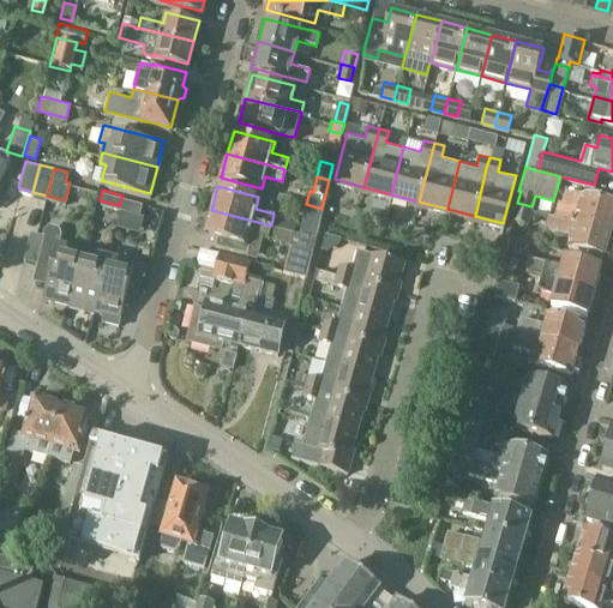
[(122,196),(119,205),(138,211),(142,200),(122,196)]
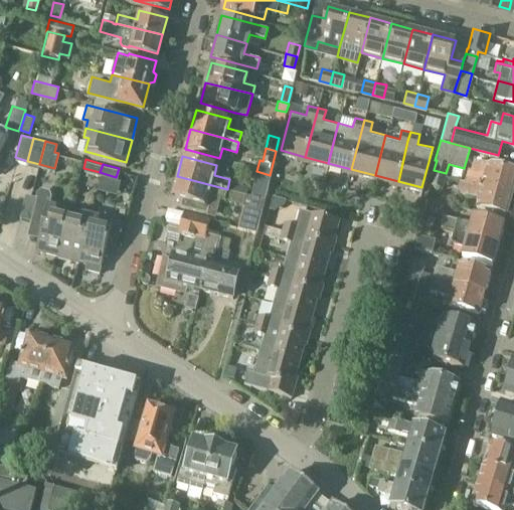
[(467,167),(464,179),(513,192),(513,170),(489,164),(487,172),(467,167)]
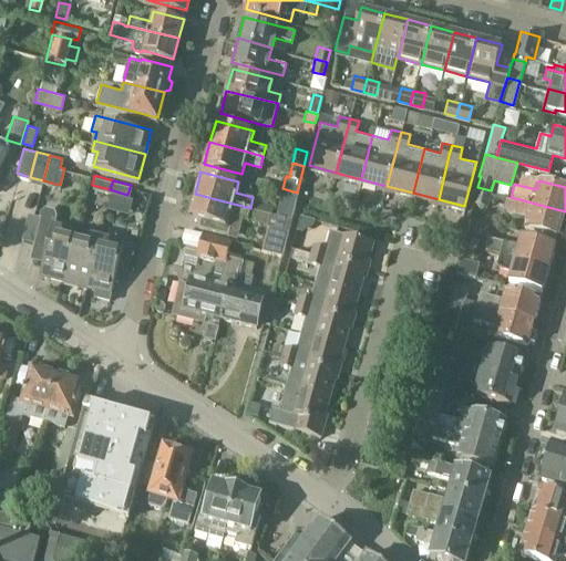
[(491,190),(477,187),(474,201),(486,205),(491,190)]
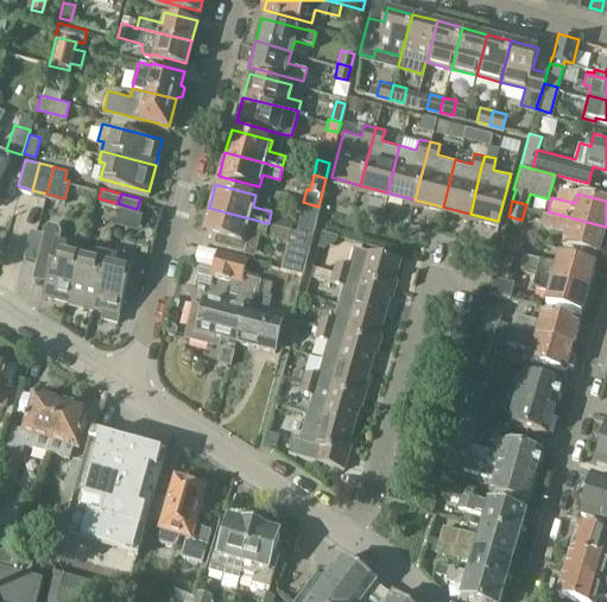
[(299,233),(311,235),(318,207),(303,202),(296,230),(299,232),(299,233)]
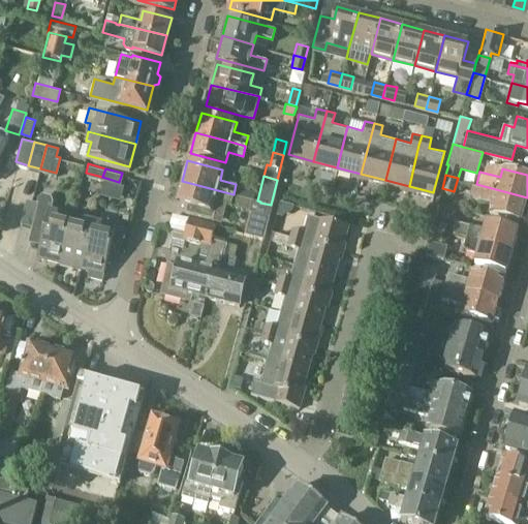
[(177,201),(186,203),(184,210),(213,218),(217,201),(250,209),(244,233),(262,238),(271,205),(260,203),(260,202),(257,201),(234,194),(182,181),(177,201)]
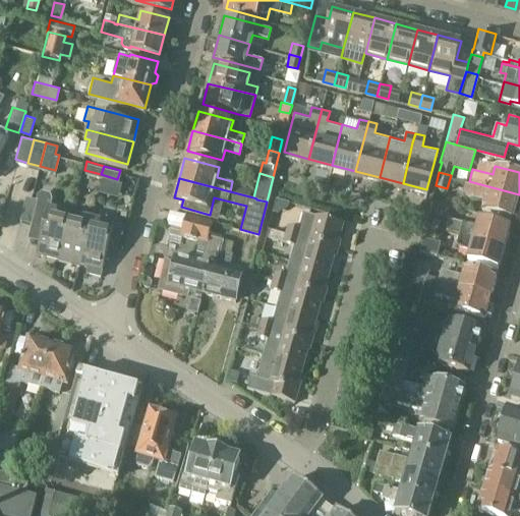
[(466,193),(484,199),(482,208),(514,217),(519,196),(519,194),(469,181),(466,193)]
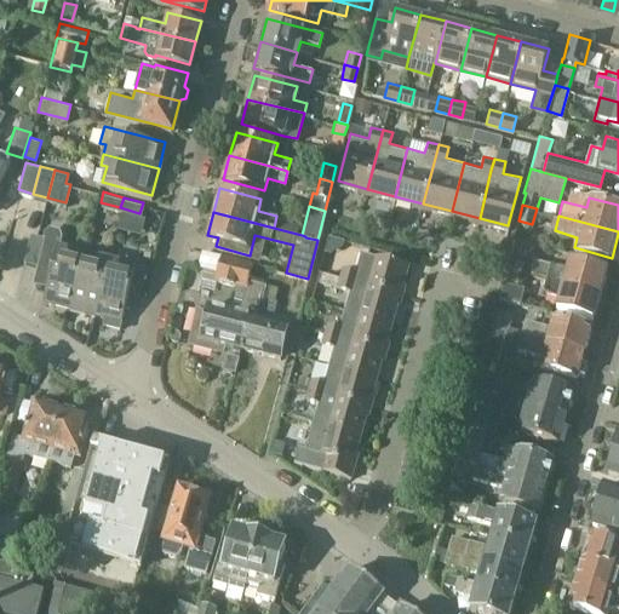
[(43,298),(69,304),(81,254),(67,251),(68,245),(57,242),(59,233),(58,228),(50,225),(46,229),(45,234),(39,258),(52,260),(43,298)]
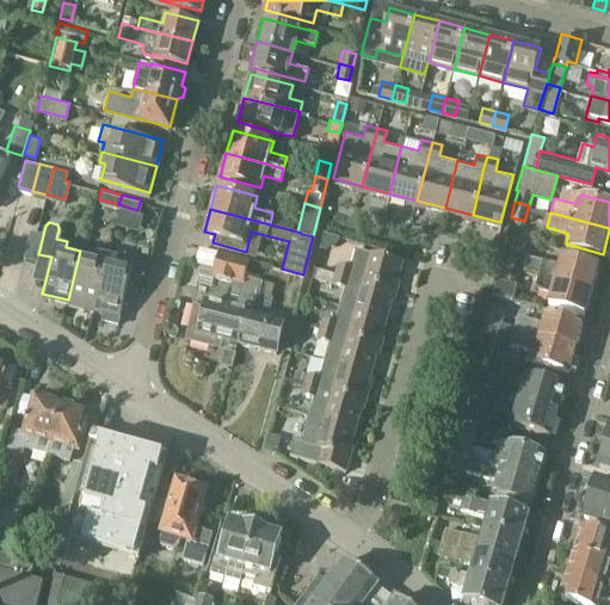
[(37,259),(38,254),(44,230),(30,227),(23,255),(37,259)]
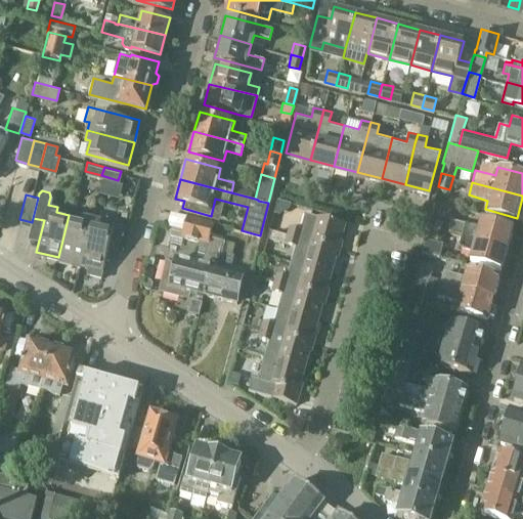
[(289,223),(287,232),(339,247),(345,222),(304,211),(300,226),(289,223)]
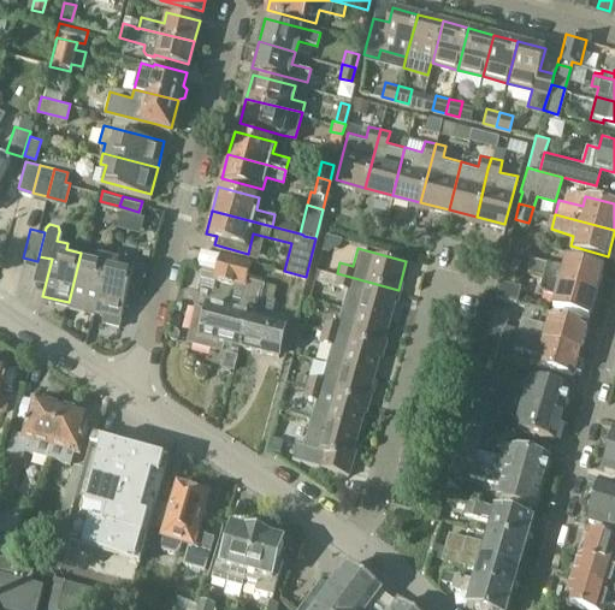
[(81,253),(69,302),(94,309),(107,254),(98,252),(95,258),(81,253)]
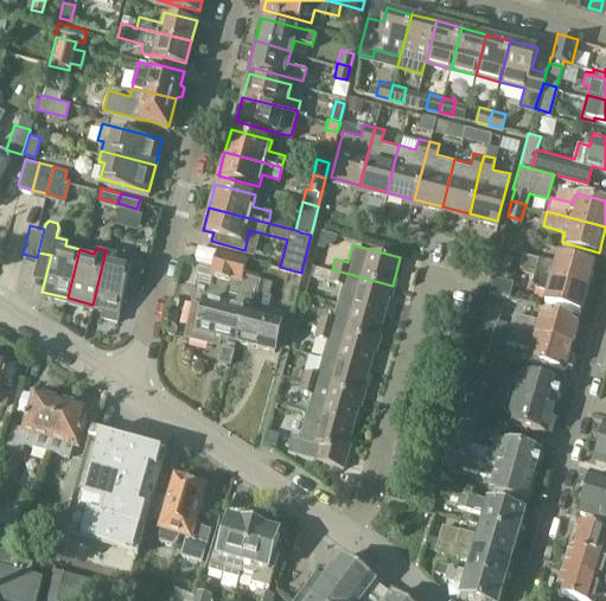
[(217,249),(211,272),(241,280),(243,274),(247,257),(217,249)]
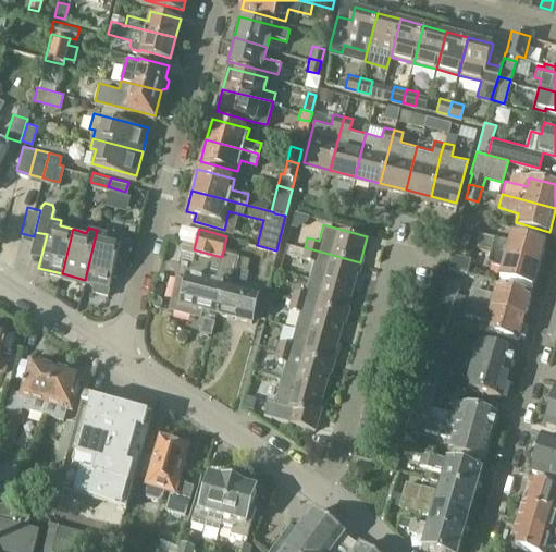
[(108,232),(97,230),(85,280),(109,285),(120,241),(106,237),(108,232)]
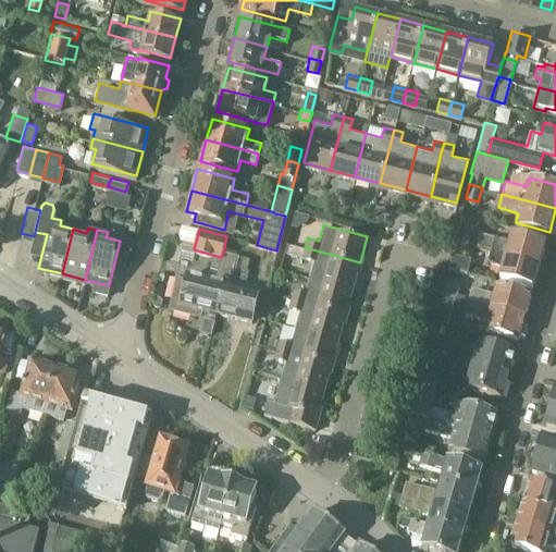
[(476,243),(493,248),(541,261),(547,241),(514,231),(511,241),(496,236),(479,231),(476,243)]
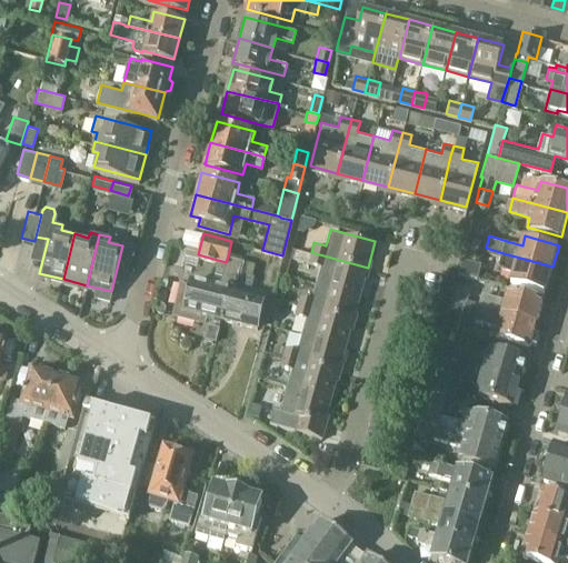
[(478,245),(466,242),(457,271),(477,275),(481,262),(474,260),(478,245)]
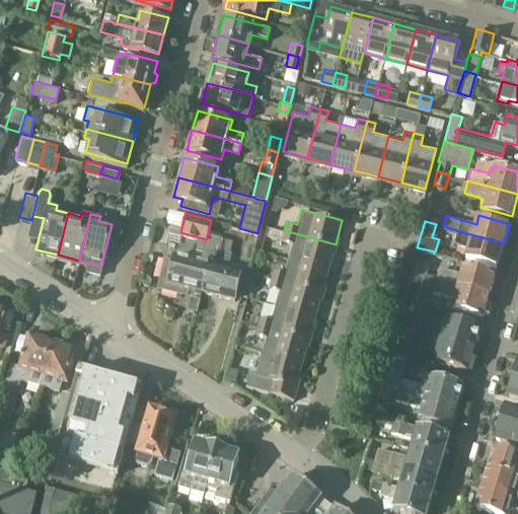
[(292,242),(288,257),(328,269),(336,244),(284,230),(281,239),(292,242)]
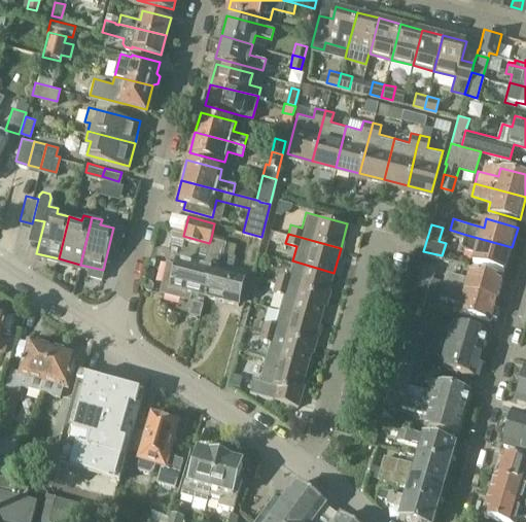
[(504,270),(512,247),(466,235),(462,247),(476,251),(474,261),(504,270)]
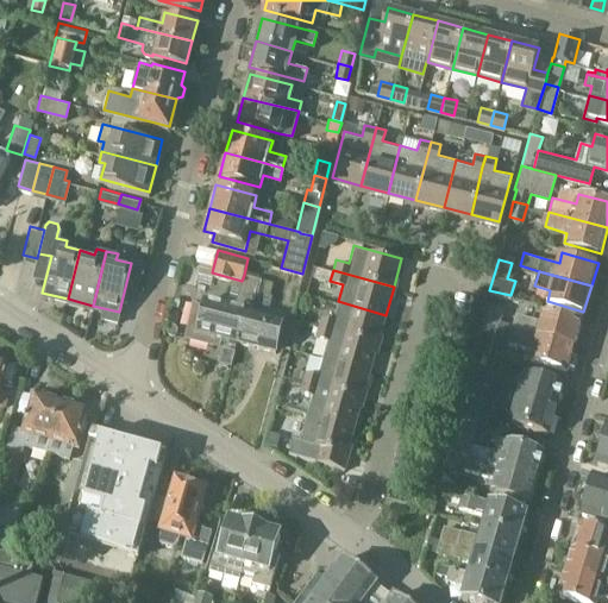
[(256,295),(258,290),(261,278),(244,275),(242,281),(238,295),(227,291),(224,302),(206,297),(204,305),(193,301),(185,337),(212,344),(214,334),(236,340),(242,319),(248,320),(250,308),(252,308),(255,295),(256,295)]
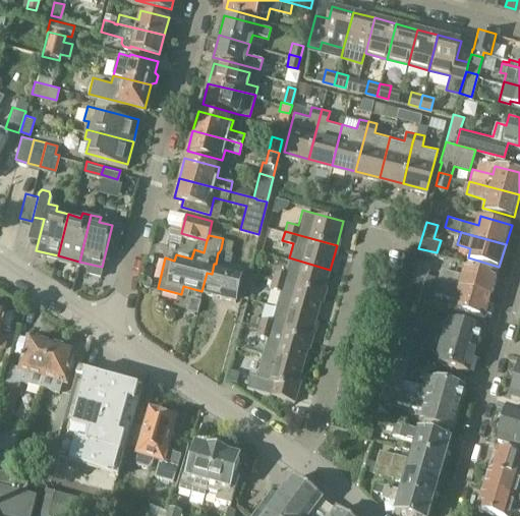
[(207,273),(201,291),(235,300),(242,272),(238,271),(240,265),(230,262),(233,251),(221,248),(219,252),(218,252),(216,264),(214,264),(212,274),(207,273)]
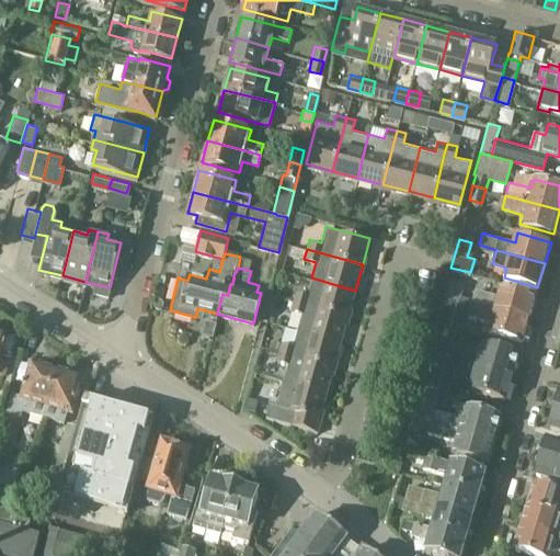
[(295,290),(293,299),(349,316),(355,291),(311,278),(307,293),(295,290)]
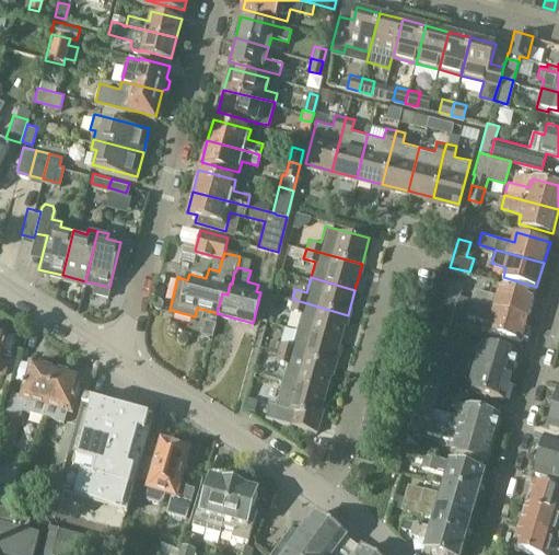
[(447,282),(444,292),(456,296),(459,297),(462,287),(447,282)]
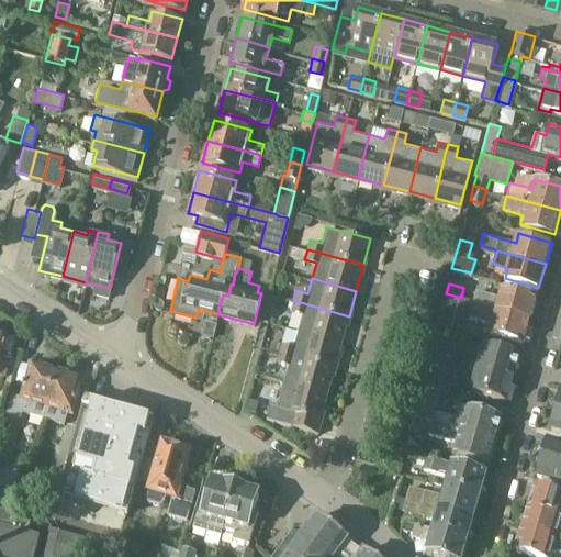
[(477,289),(473,301),(530,318),(536,296),(503,286),(500,296),(477,289)]
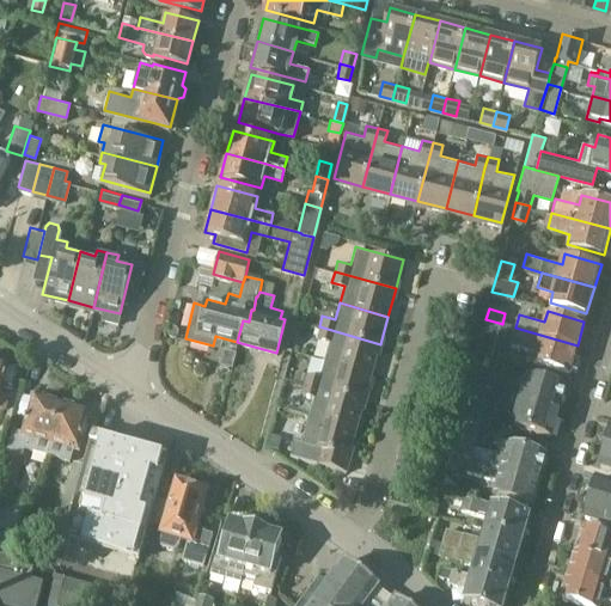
[(490,354),(499,323),(486,319),(483,319),(475,350),(490,354)]
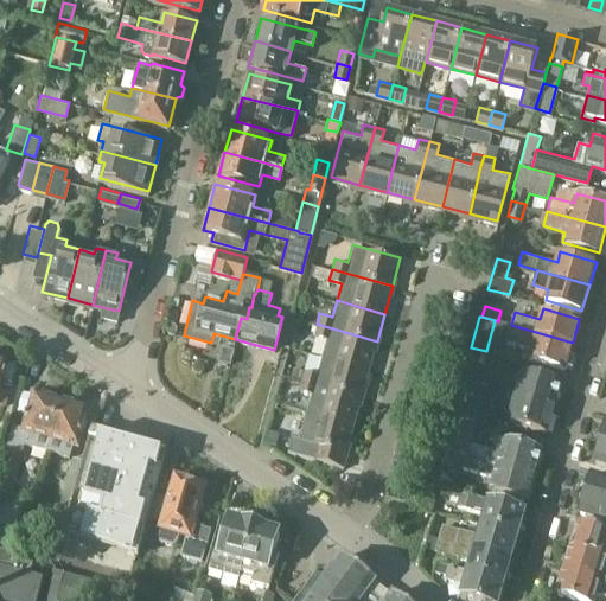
[(172,318),(167,318),(165,327),(166,331),(171,332),(174,330),(176,325),(173,321),(172,321),(172,318)]
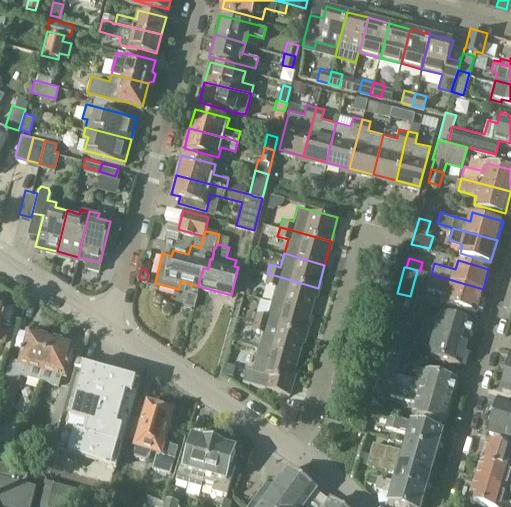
[(275,285),(271,299),(311,311),(318,288),(267,273),(264,282),(275,285)]
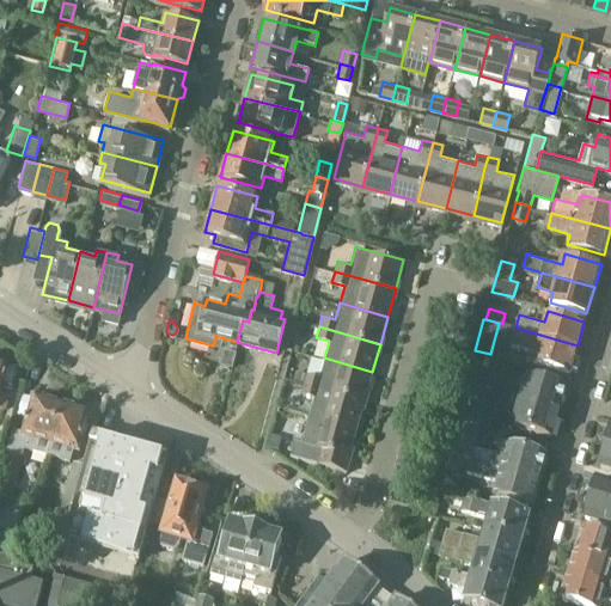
[(578,346),(515,328),(511,343),(536,350),(533,360),(570,371),(578,346)]
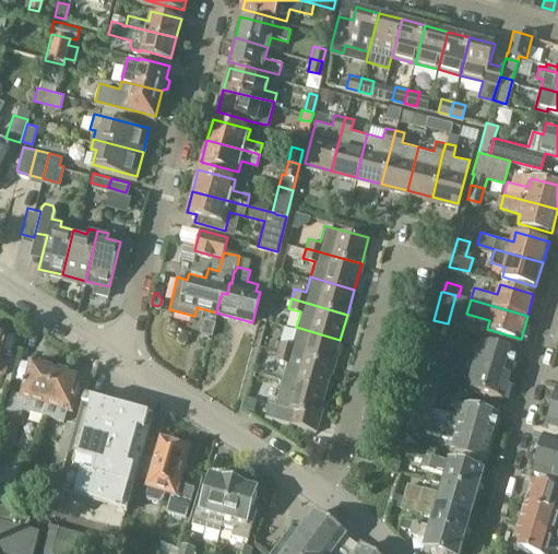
[(214,321),(204,318),(202,330),(211,332),(214,321)]
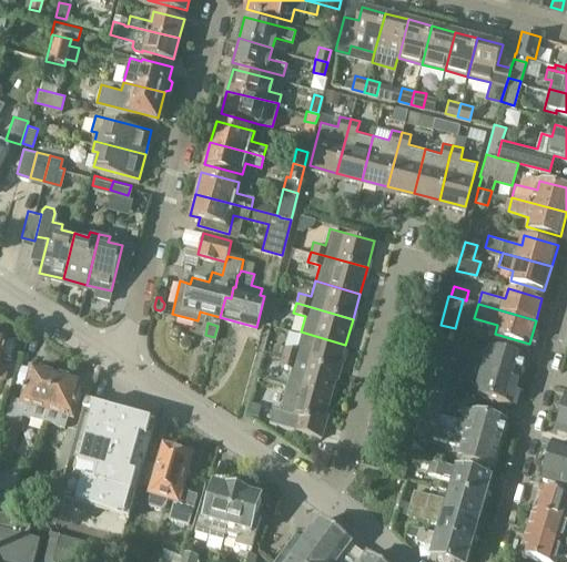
[(283,354),(338,370),(345,345),(301,331),(296,347),(284,344),(282,354),(283,354)]
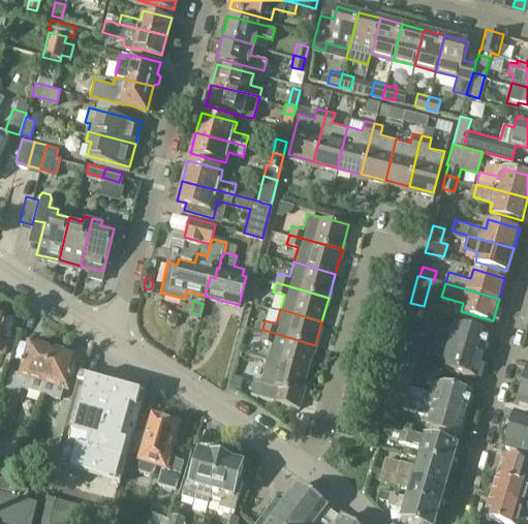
[(5,313),(5,312),(0,310),(0,335),(1,330),(9,332),(12,315),(5,313)]
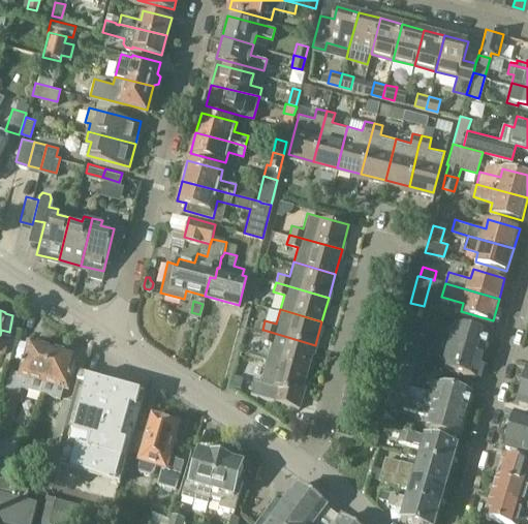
[(428,324),(424,337),(484,355),(490,332),(456,322),(454,331),(428,324)]
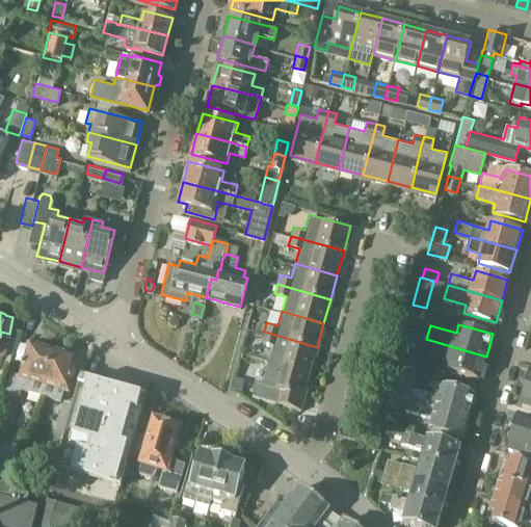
[(272,344),(268,359),(310,371),(317,347),(265,332),(264,332),(261,341),(272,344)]
